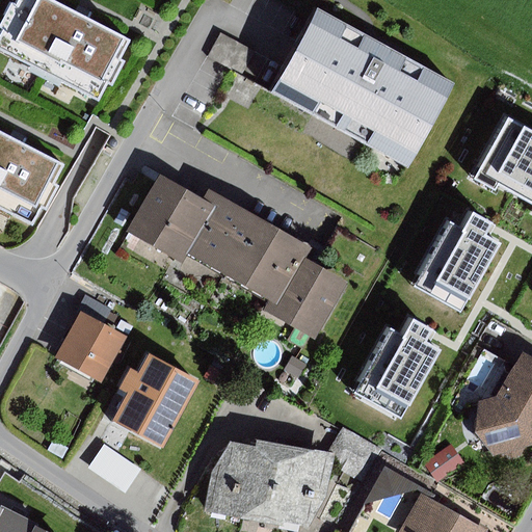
[(129,40),(50,0),(20,0),(17,7),(10,4),(0,24),(5,27),(0,36),(0,51),(98,101),(107,82),(112,84),(124,62),(120,59),(129,40)]
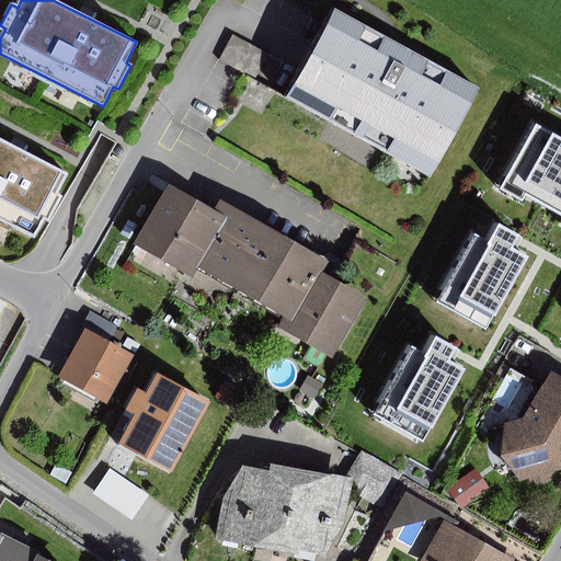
[(481,91),(336,11),(288,99),(432,179),(481,91)]
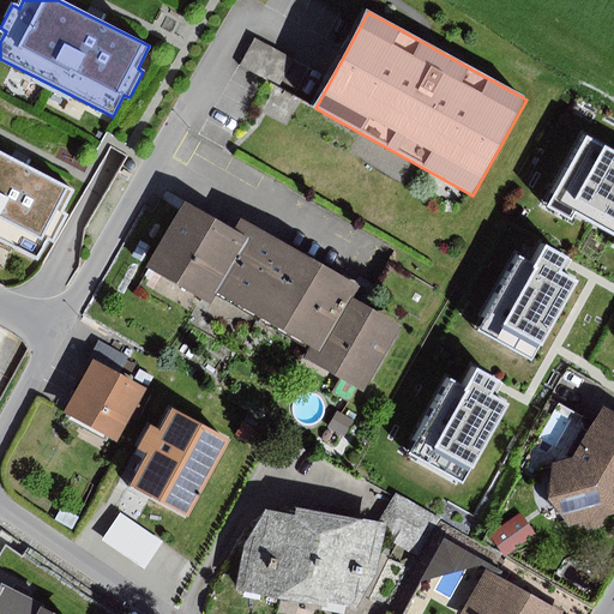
[(293,60),(256,40),(241,66),(280,86),(293,60)]
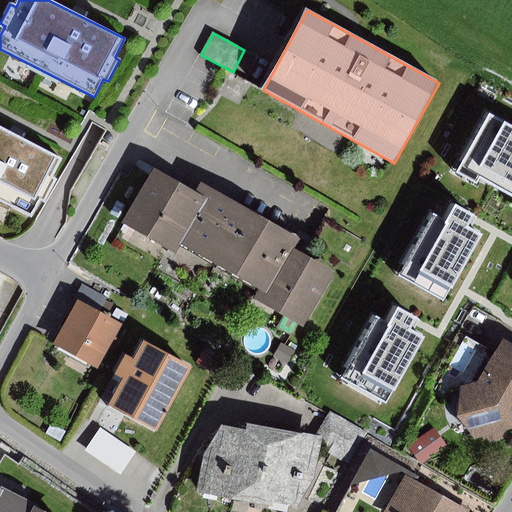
[(511,126),(486,112),(454,171),(473,181),(476,176),(511,195),(511,197),(510,202),(511,203),(511,126)]
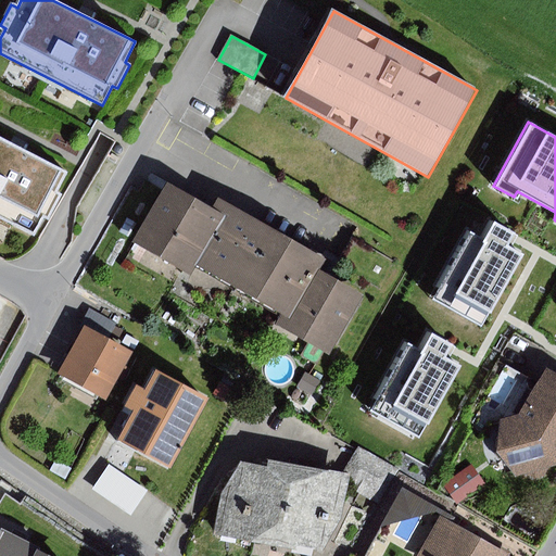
[(62,172),(0,140),(0,220),(29,236),(39,215),(45,218),(57,194),(51,192),(62,172)]
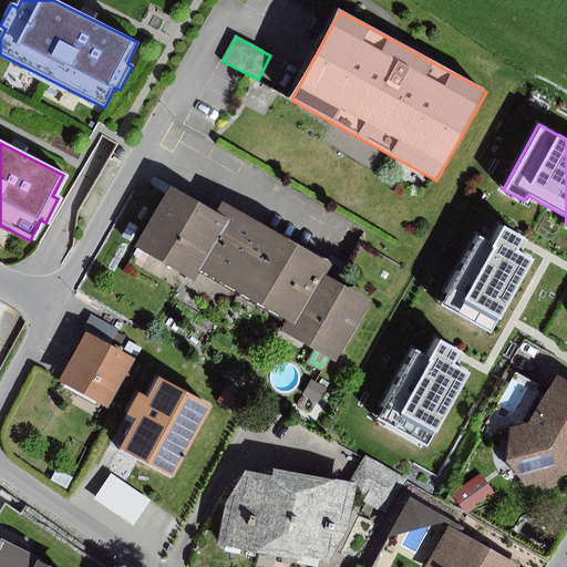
[(219,212),(174,185),(138,246),(197,280),(203,271),(239,291),(274,230),(225,202),(219,212)]
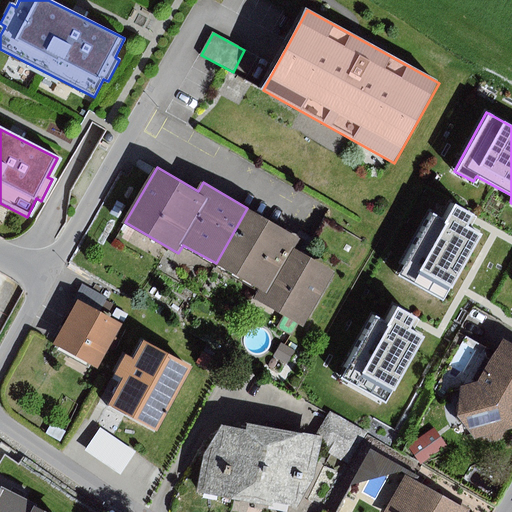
[(446,221),(432,214),(399,275),(444,299),(481,232),(468,225),(472,218),(474,214),(456,204),(446,221)]
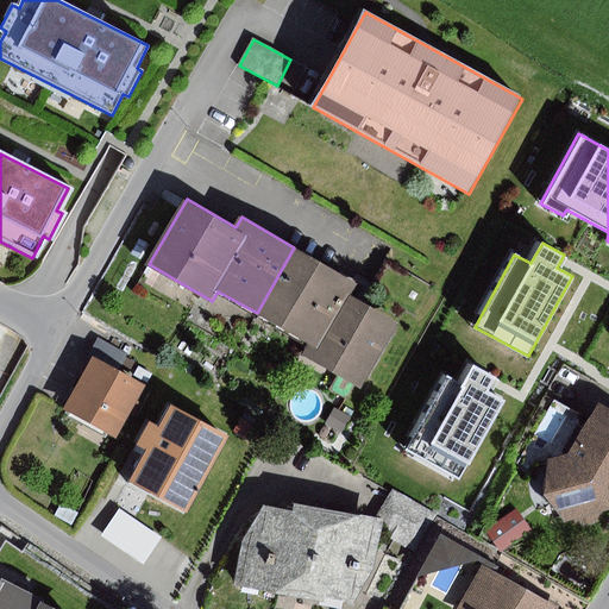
[(359,284),(294,248),(257,313),(311,344),(303,356),(363,389),(400,324),(352,297),(359,284)]
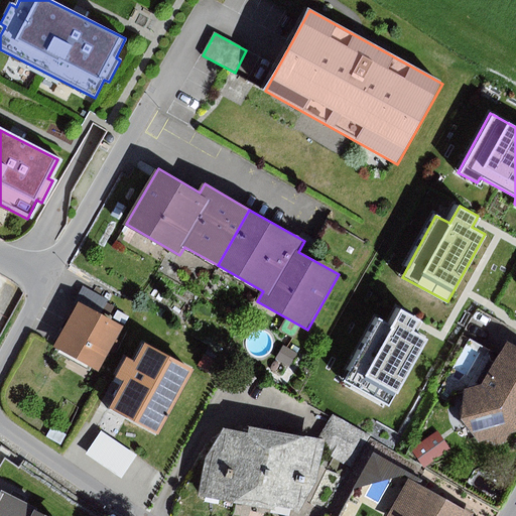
[(81,304),(101,314),(108,300),(82,287),(75,300),(81,304)]
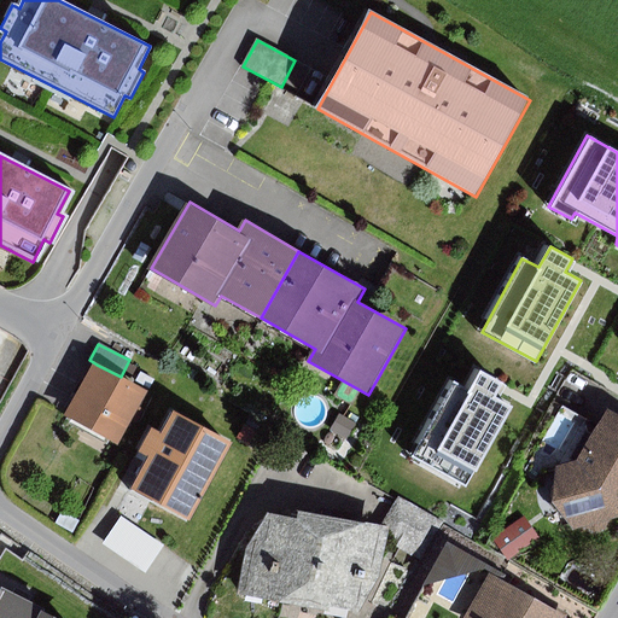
[(121,377),(97,365),(66,418),(117,447),(147,392),(121,377)]
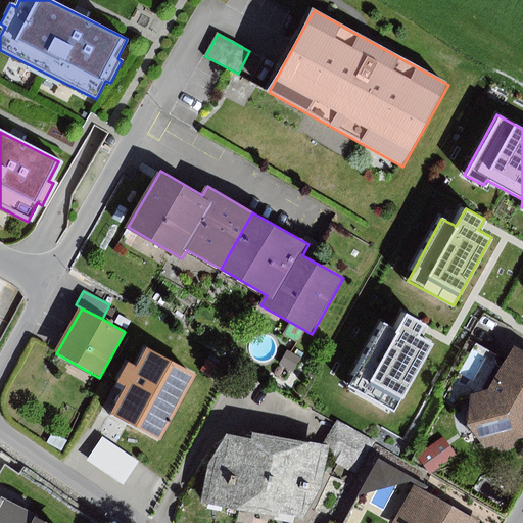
[(394,330),(380,322),(346,384),(393,410),(430,341),(417,334),(421,327),(424,322),(405,312),(394,330)]
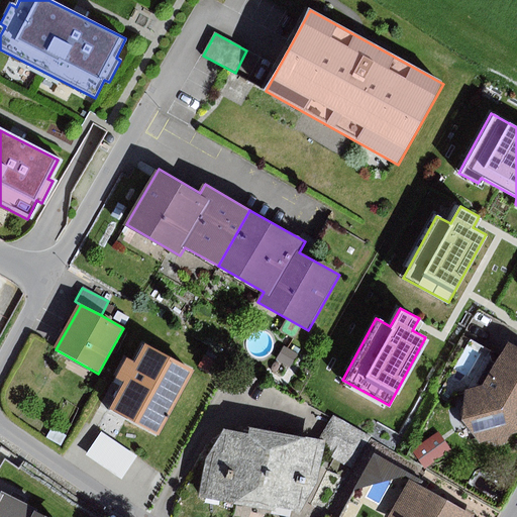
[(516,346),(510,342),(481,389),(466,391),(462,420),(481,443),(491,441),(496,446),(507,443),(510,436),(516,434),(516,346)]
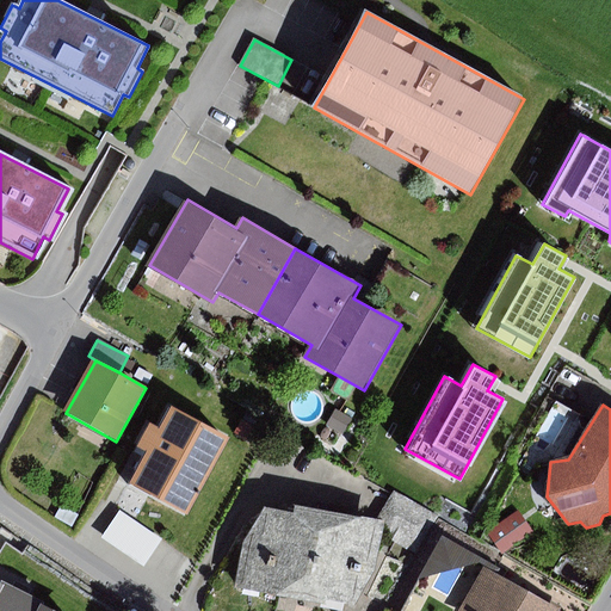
[(232,439),(173,407),(161,429),(153,424),(140,449),(148,454),(131,483),(190,516),(232,439)]
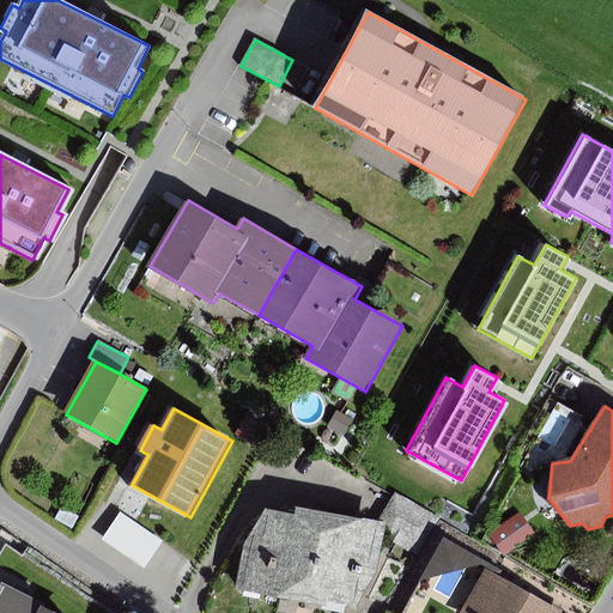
[(243,420),(236,435),(250,442),(259,429),(243,420)]
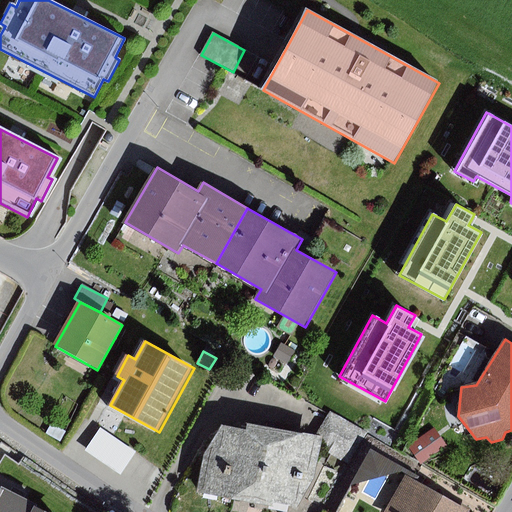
[(366,432),(341,417),(322,449),(348,464),(366,432)]
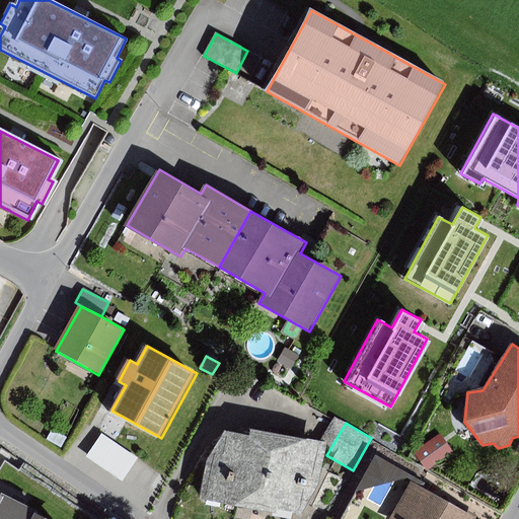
[(251,437),(227,432),(208,461),(199,500),(279,514),(280,510),(301,516),(319,485),(327,443),(252,430),(251,437)]
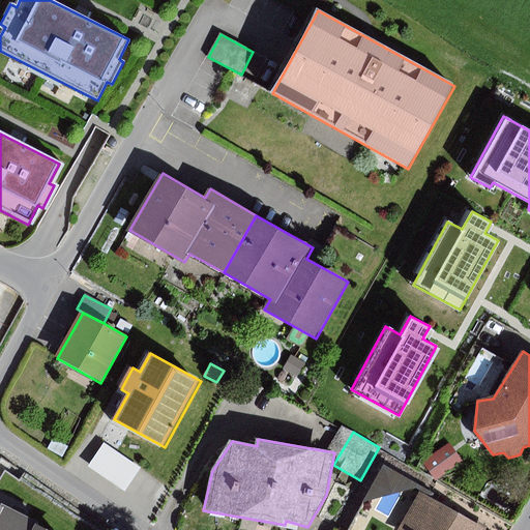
[(104,444),(89,467),(126,492),(141,469),(104,444)]
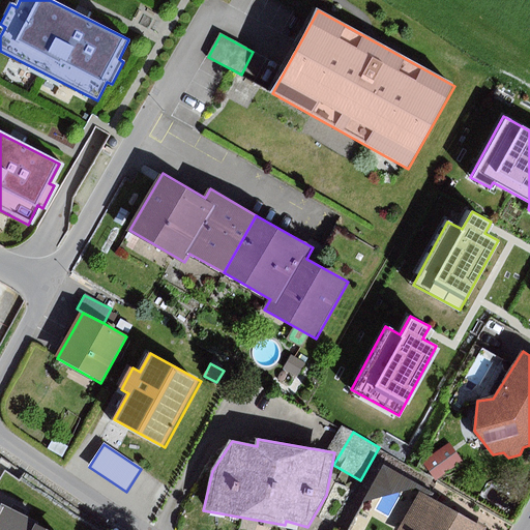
[(450,444),(424,463),(437,480),(463,462),(450,444)]
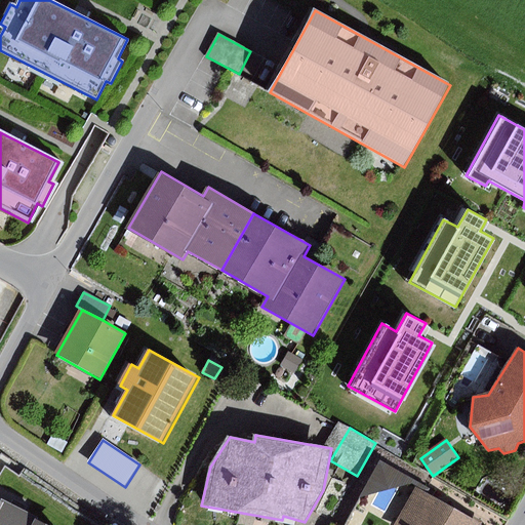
[(480,524),(481,524),(416,487),(394,524),(480,524)]
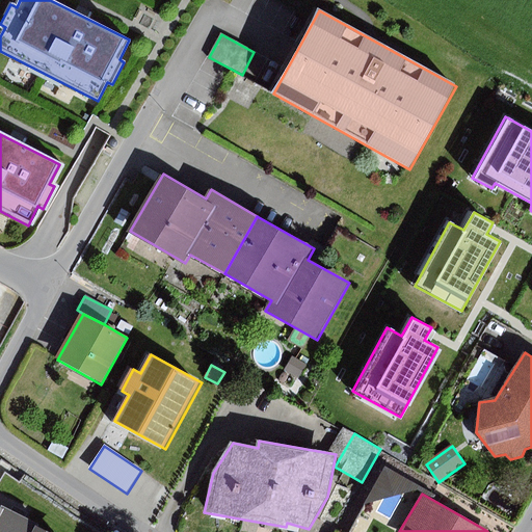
[(49,531),(18,516),(0,507),(0,531),(49,531)]
